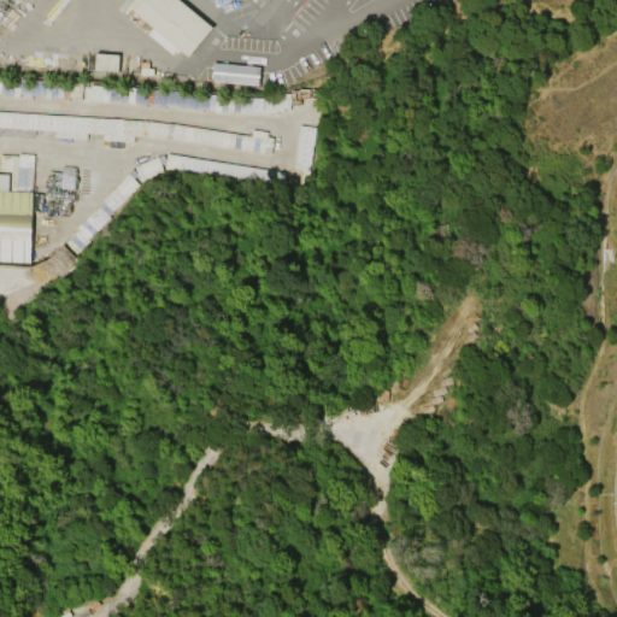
[(177,0),(211,28),(187,57),(186,57),(176,48),(172,54),(171,54),(147,34),(151,29),(130,12),(131,11),(127,6),(131,0),(177,0)]
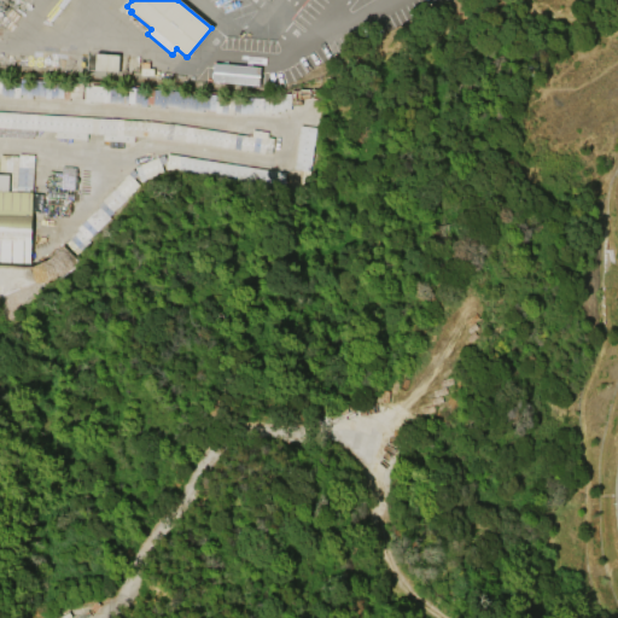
[(83,100),(246,115),(248,99),(85,85),(83,100)]
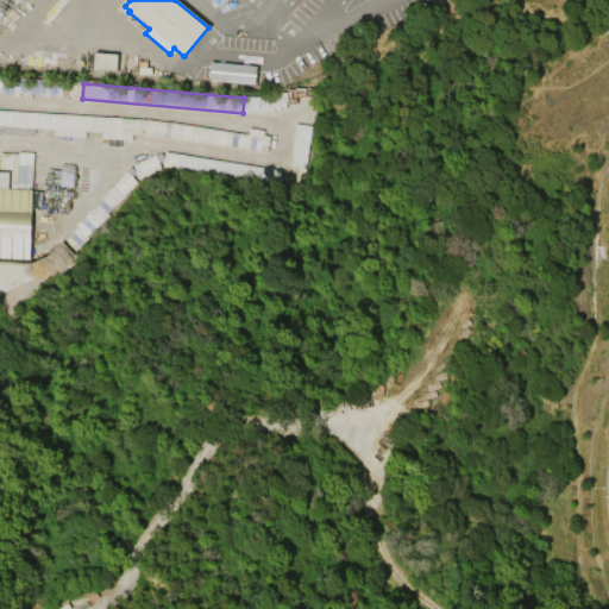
[(0,110),(0,125),(55,130),(54,136),(85,138),(86,132),(100,133),(100,138),(131,140),(131,137),(265,149),(267,130),(248,129),(248,131),(0,110)]
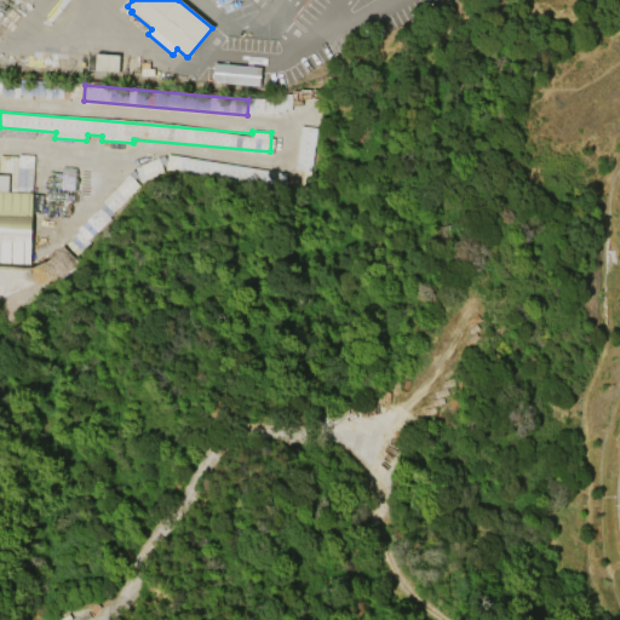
[(293,170),(309,172),(316,128),(300,126),(293,170)]
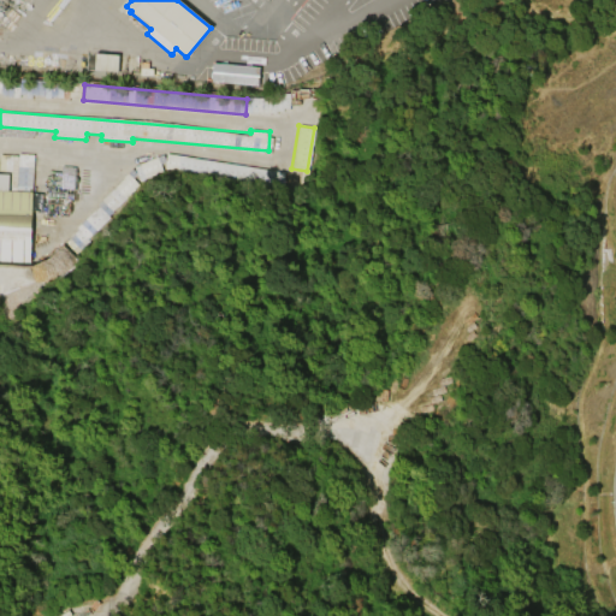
[(132,166),(102,200),(112,208),(117,207),(142,179),(161,172),(270,187),(280,183),(283,171),(166,155),(165,157),(160,157),(132,166)]
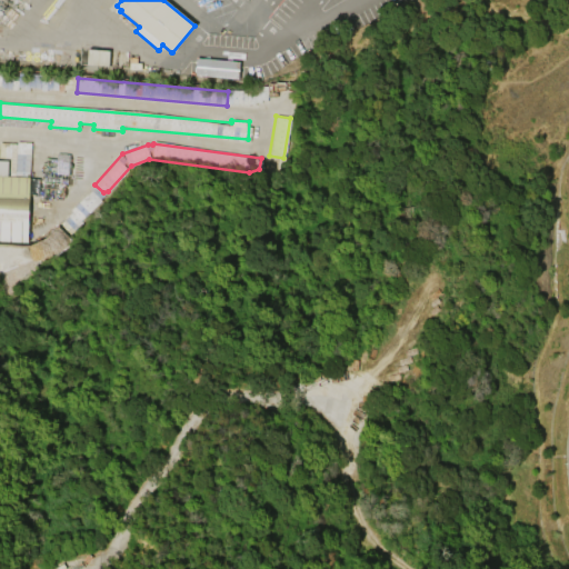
[(0,176),(29,177),(28,198),(29,198),(28,243),(0,241),(0,176)]
